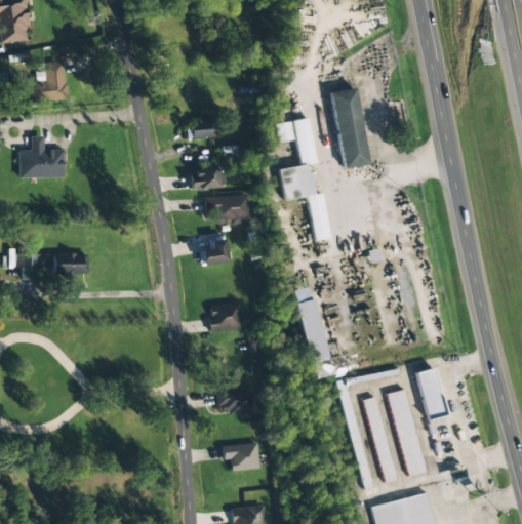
[(0,0),(0,36),(1,43),(31,39),(26,0),(0,0)]
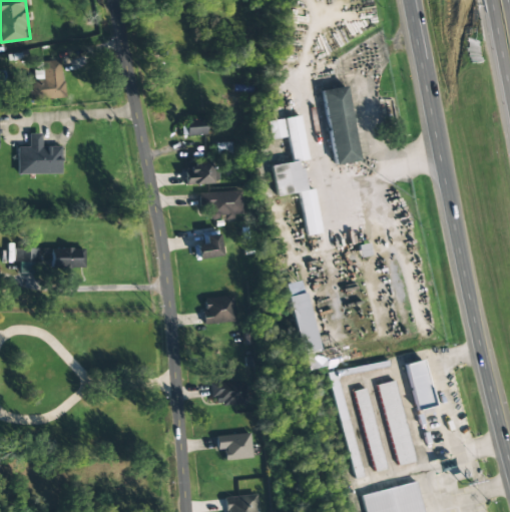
[(64,60),(36,61),(36,79),(30,79),(31,99),(65,97),(64,60)]
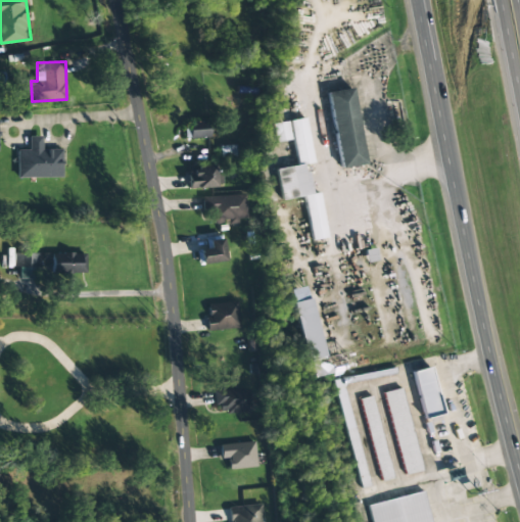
[(331,91),(342,168),(367,163),(356,88),(331,91)]
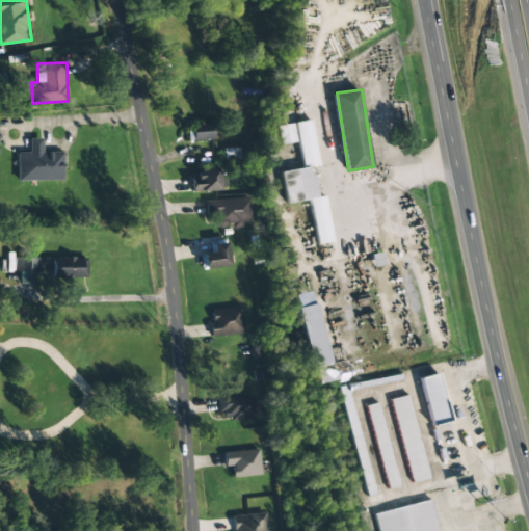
[(321,164),(313,120),(297,122),(306,167),(321,164)]
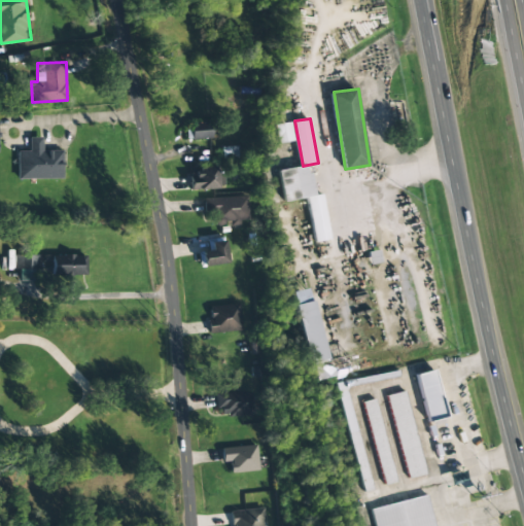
[(212,121),(187,123),(188,139),(212,138),(212,121)]
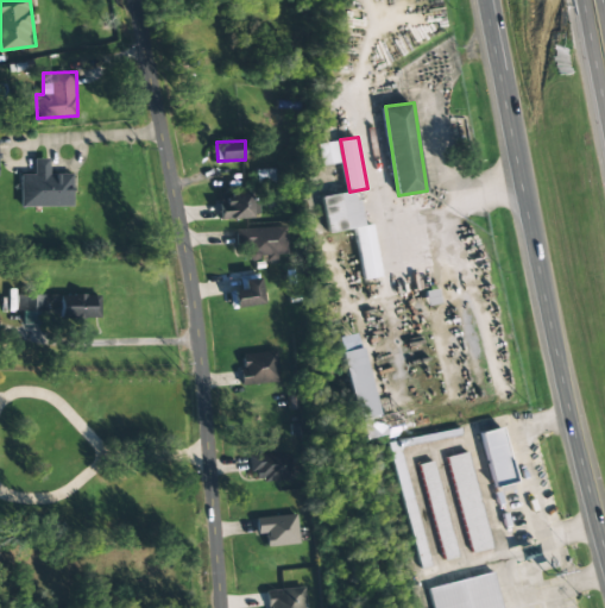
[(340,162),(335,140),(319,144),(322,165),(340,162)]
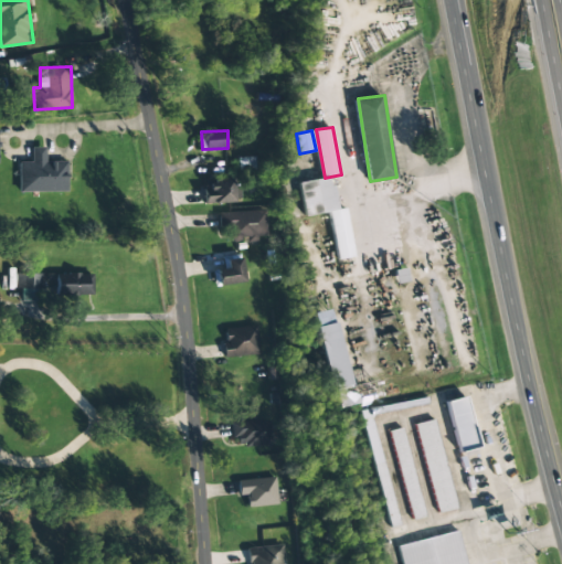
[(70,191),(70,161),(48,161),(48,147),(33,147),(33,161),(21,161),(21,191),(70,191)]
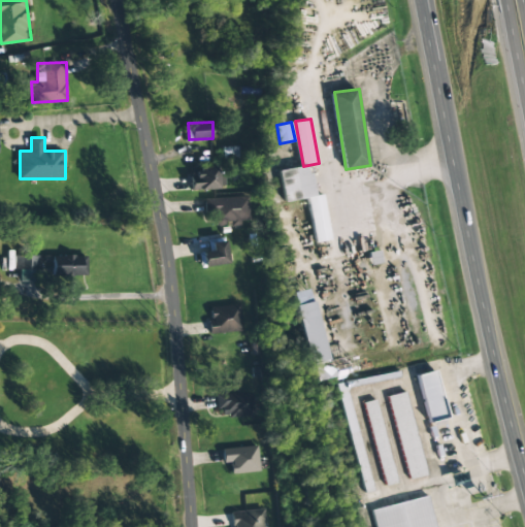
[(224,146),(224,156),(240,155),(239,145),(224,146)]
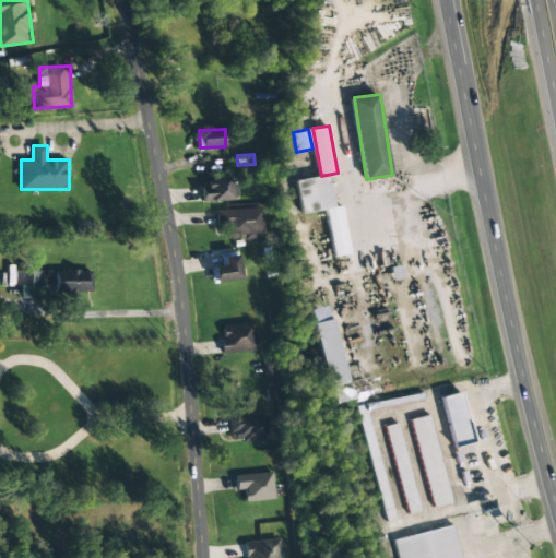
[(352,253),(344,205),(334,206),(329,175),(297,179),(303,213),(328,209),(335,256),(352,253)]
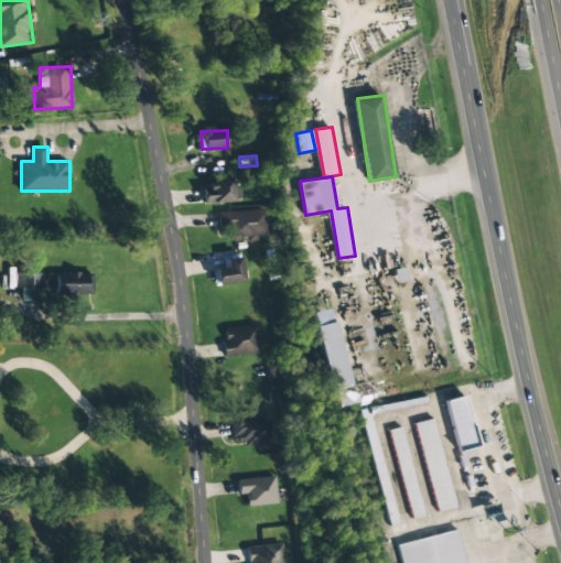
[(234,185),(234,177),(205,179),(206,202),(243,201),(241,185),(234,185)]
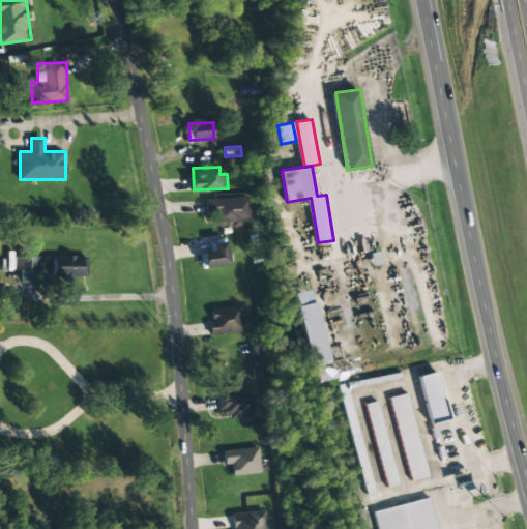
[(252,221),(251,197),(207,199),(207,216),(215,216),(216,225),(232,225),(232,227),(243,227),(242,221),(252,221)]
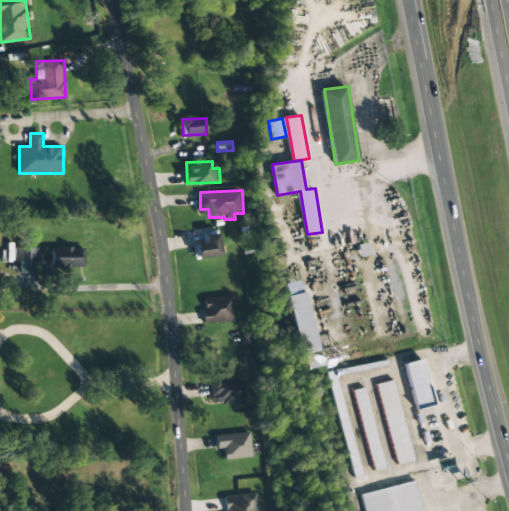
[(207,243),(197,243),(198,257),(221,256),(220,234),(206,234),(207,243)]
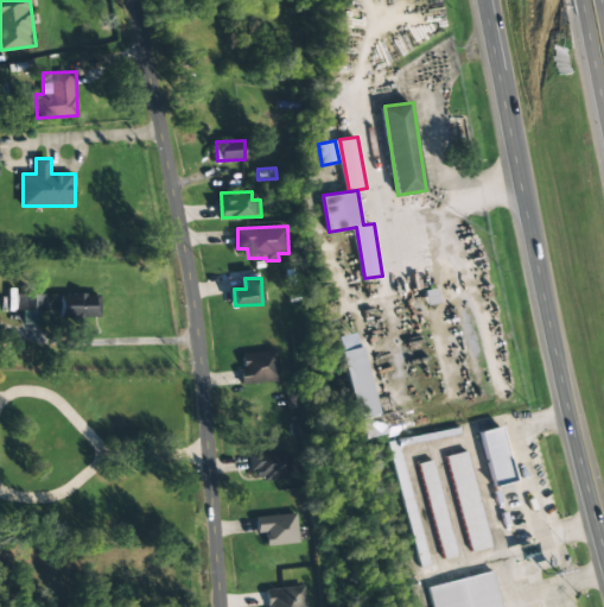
[(49,293),(19,293),(19,311),(24,311),(24,323),(48,323),(49,293)]
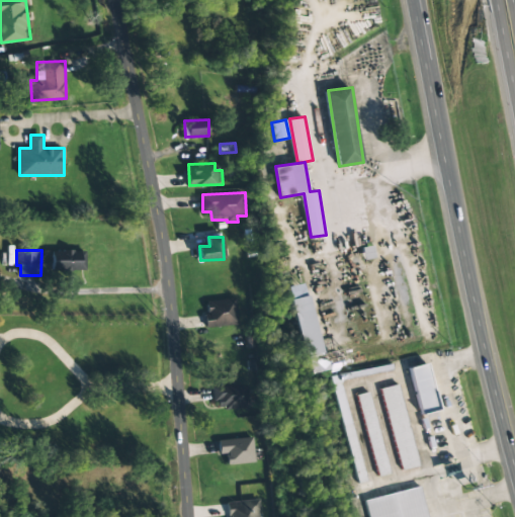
[(87,251),(45,250),(45,268),(87,269),(87,251)]
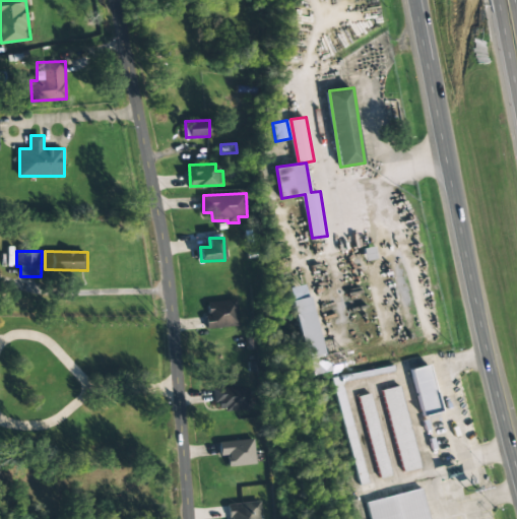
[(310,375),(350,366),(346,347),(322,352),(307,283),(291,287),(310,375)]
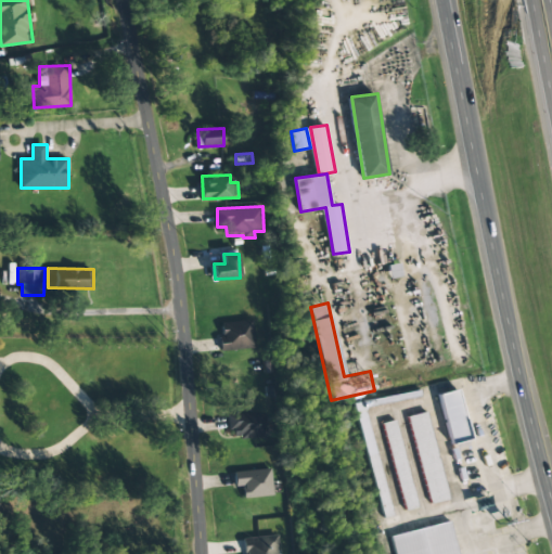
[(257,346),(253,318),(220,323),(225,351),(257,346)]
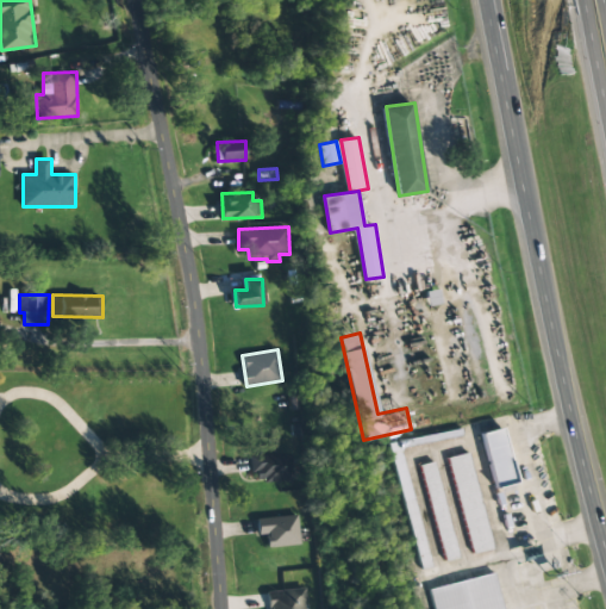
[(393,442),(422,570),(432,566),(406,448),(464,435),(462,427),(393,442)]
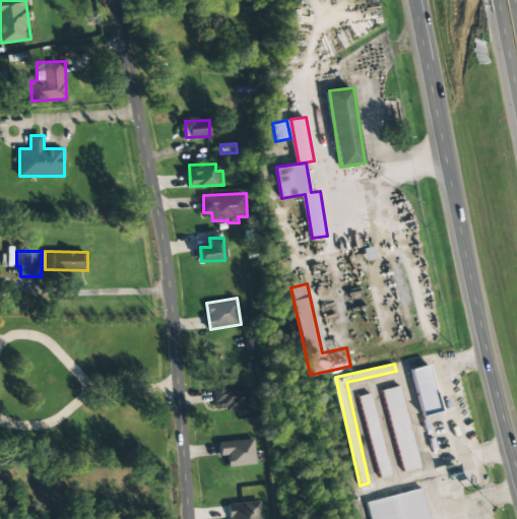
[(442,411),(430,365),(411,369),(424,415),(442,411)]
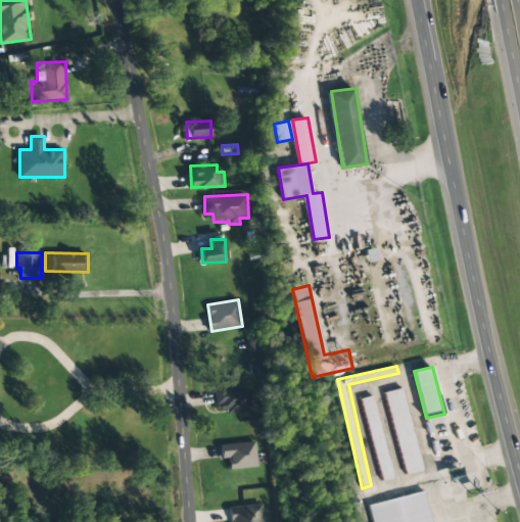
[(250,387),(218,391),(220,414),(253,410),(250,387)]
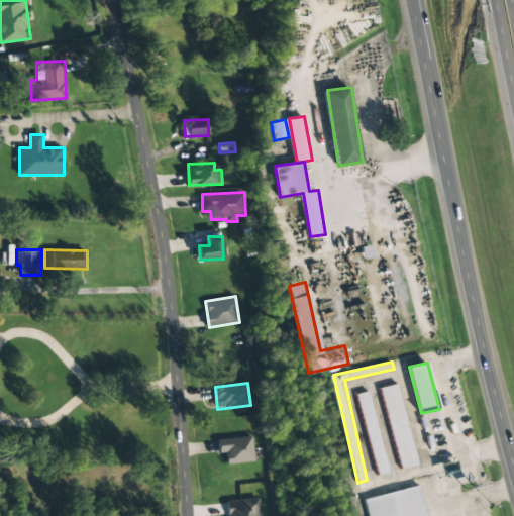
[(402,470),(419,466),(400,383),(383,387),(402,470)]
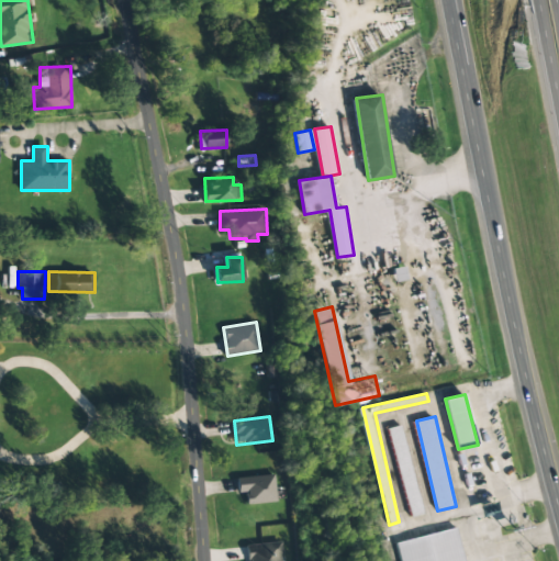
[(403,425),(390,428),(412,517),(425,514),(403,425)]
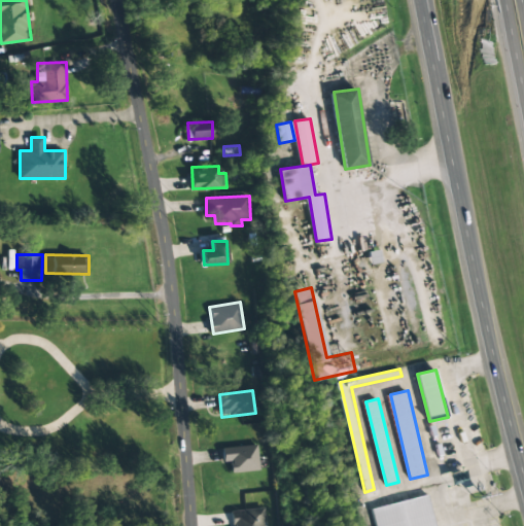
[(224,461),(232,461),(233,471),(260,470),(259,445),(223,447),(224,461)]
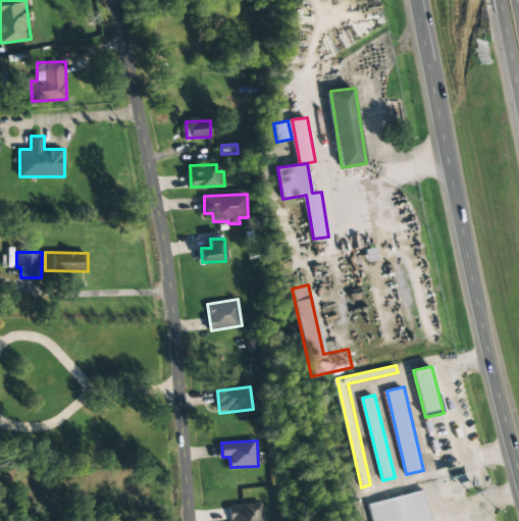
[(433,520),(426,490),(370,503),(373,520),(433,520)]
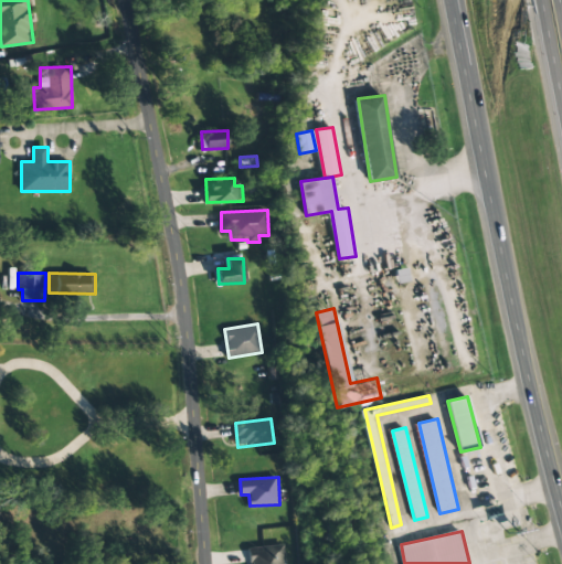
[(250,546),(250,563),(285,563),(285,545),(250,546)]
